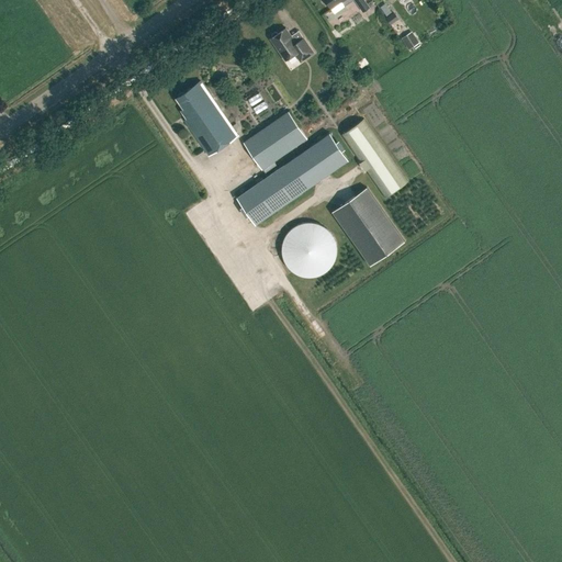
[(366,0),(356,0),(362,10),(370,6),(366,0)]
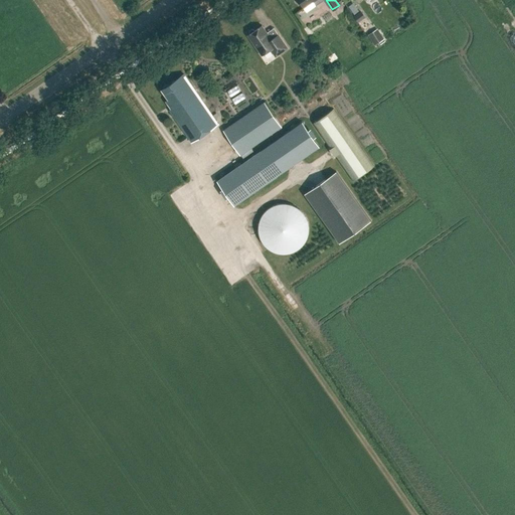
[(309,24),(319,20),(315,13),(306,18),(309,24)]
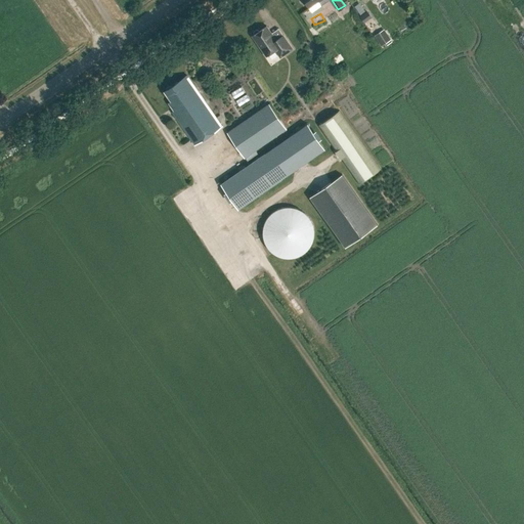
[(254,35),(252,36),(266,56),(276,49),(282,56),(293,49),(284,35),(276,40),(266,26),(259,31),(257,30),(254,32),(254,35)]
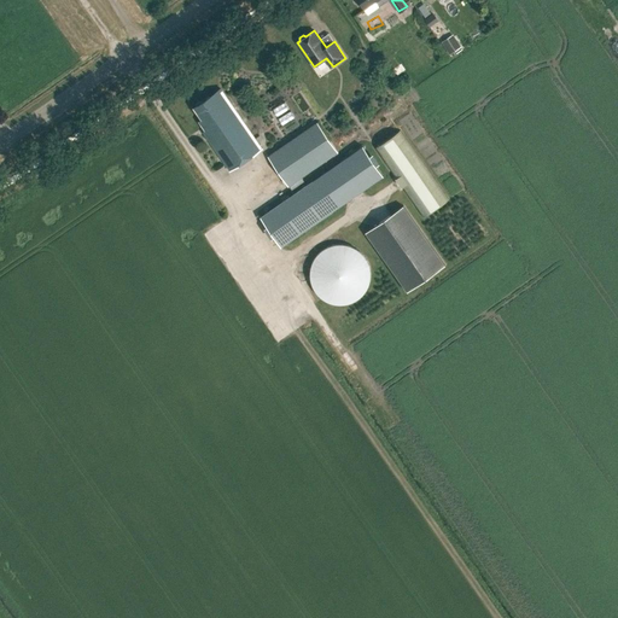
[(441,42),(449,54),(454,51),(455,53),(462,48),(453,34),(441,42)]
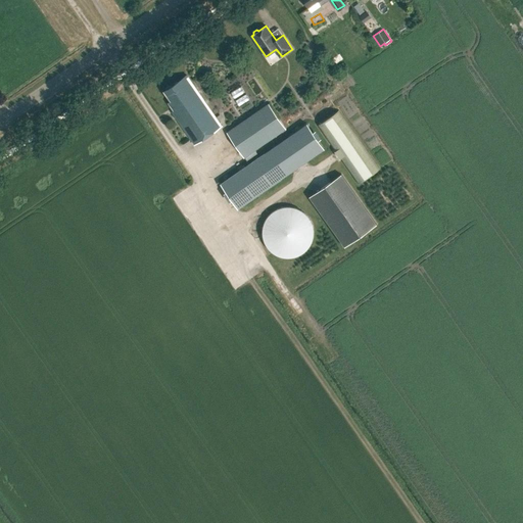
[(171,101),(169,103),(174,110),(172,112),(194,145),(222,126),(187,76),(171,86),(169,86),(165,88),(164,90),(164,91),(171,101)]
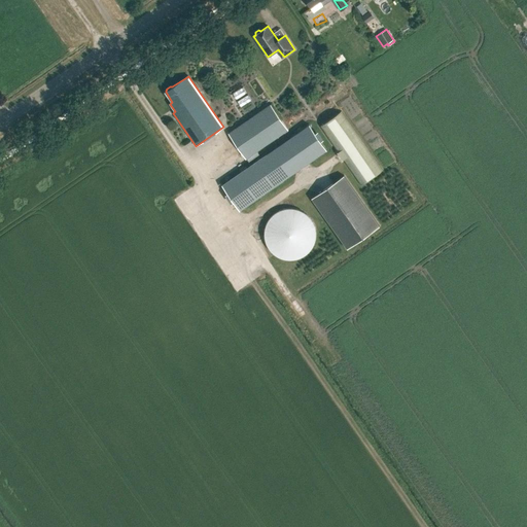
[(230,89),(231,94),(242,91),(241,85),(230,89)]
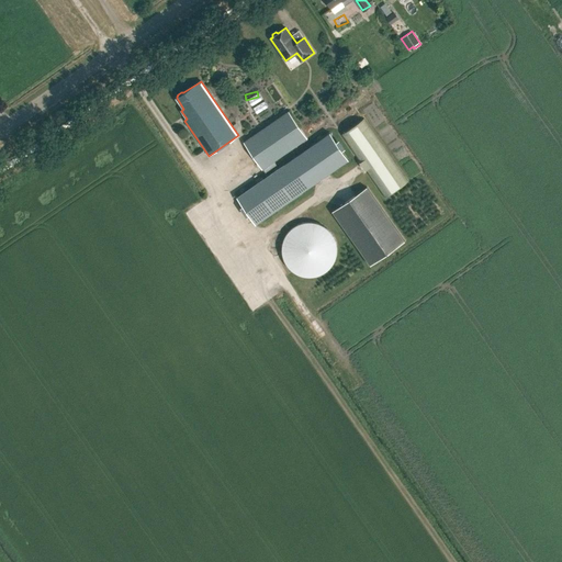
[(244,142),(262,169),(307,138),(289,111),(244,142)]
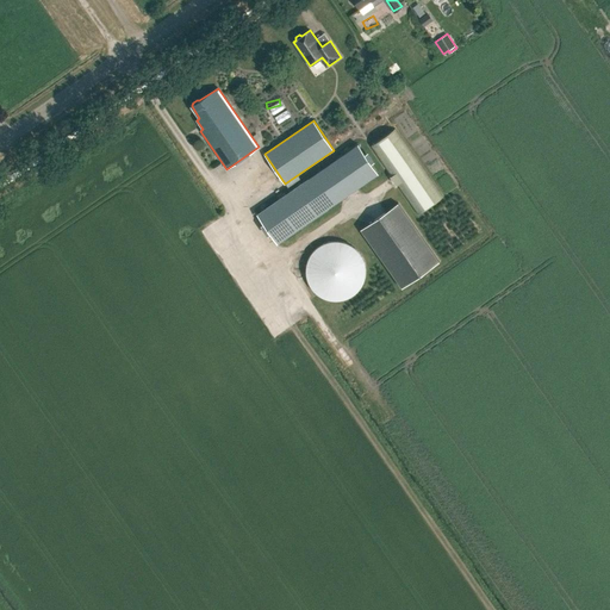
[(397,185),(417,215),(443,197),(396,129),(369,147),(391,176),(397,185)]
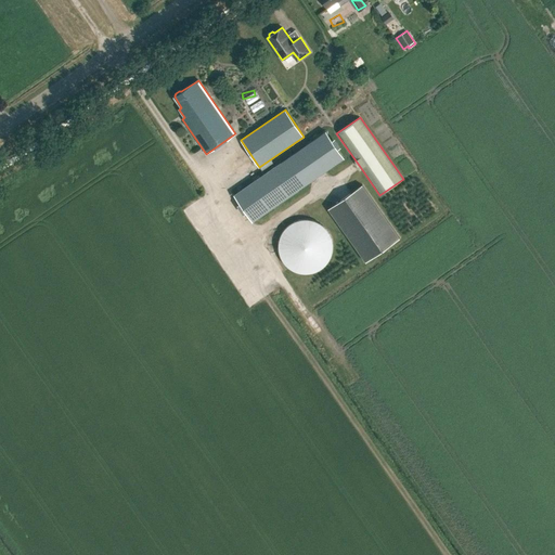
[(326,131),(234,195),(253,221),(345,158),(326,131)]
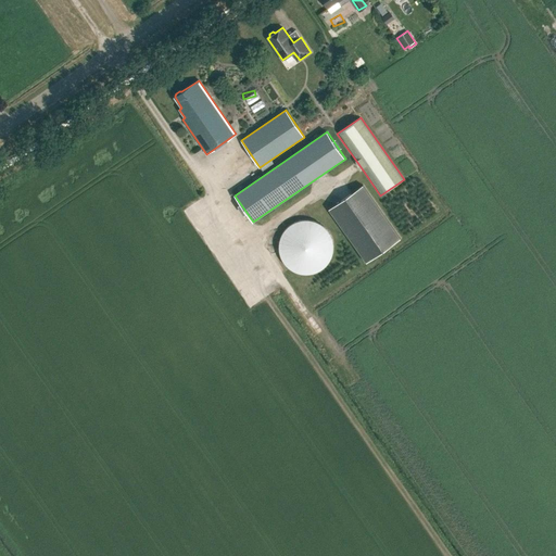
[(401,238),(363,185),(329,209),(366,262),(401,238)]
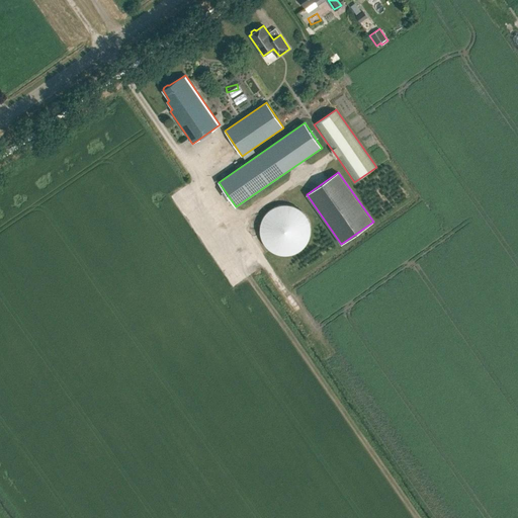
[(299,251),(300,250),(301,249),(303,248),(304,247),(305,246),(306,245),(307,244),(307,243),(308,241),(309,240),(309,239),(310,238),(310,236),(310,235),(311,234),(311,232),(311,231),(311,229),(311,228),(311,227),(310,225),(310,224),(310,223),(309,221),(309,220),(308,219),(308,218),(307,216),(306,214),(305,213),(304,212),(303,211),(301,210),(300,209),(299,208),(298,208),(297,207),(296,206),(294,206),(293,205),(292,205),(290,205),(289,204),(288,204),(286,204),(285,204),(284,204),(282,204),(281,204),(279,204),(278,205),(277,205),(276,206),(274,206),(273,207),(272,207),(271,208),(269,209),(268,210),(267,211),(266,212),(265,213),(265,214),(264,216),(263,217),(262,218),(262,220),(261,221),(261,222),(260,224),(260,225),(260,226),(260,228),(260,229),(260,231),(260,232),(260,233),(260,235),(260,236),(261,237),(261,239),(262,240),(262,241),(263,242),(264,244),(265,245),(266,246),(266,247),(267,248),(268,249),(269,250),(271,250),(272,251),(273,252),(274,253),(275,253),(277,254),(278,254),(279,254),(281,255),(282,255),(283,255),(285,255),(286,255),(288,255),(289,255),(290,254),(292,254),(293,254),(294,253),(295,253),(297,252),(298,251),(299,251)]
